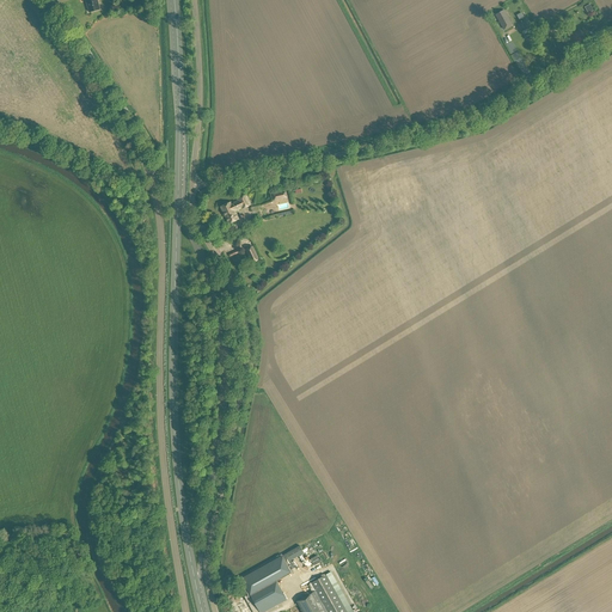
[(85,0),(90,13),(101,11),(97,0),(85,0)]
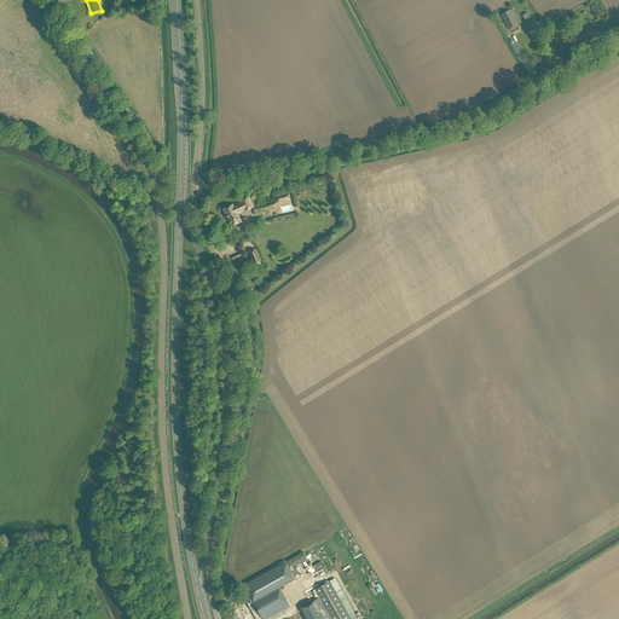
[(501,16),(509,30),(518,25),(510,11),(501,16)]
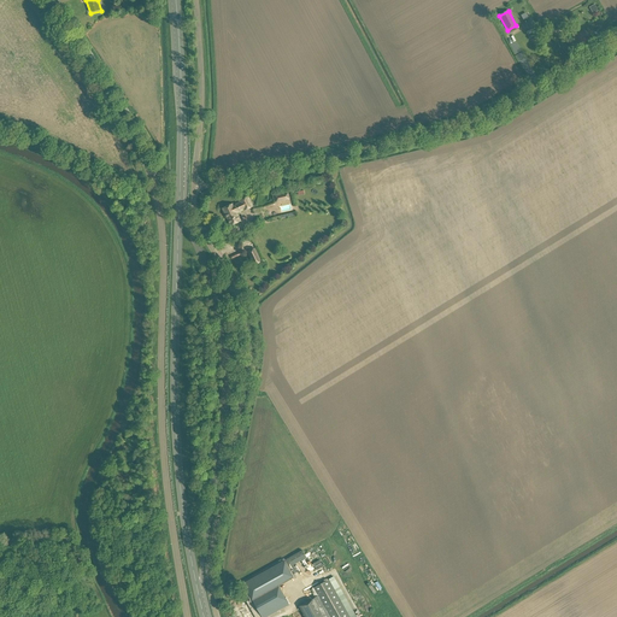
[(526,31),(533,27),(532,25),(535,24),(533,21),(532,22),(530,18),(527,21),(528,22),(522,25),(526,31)]
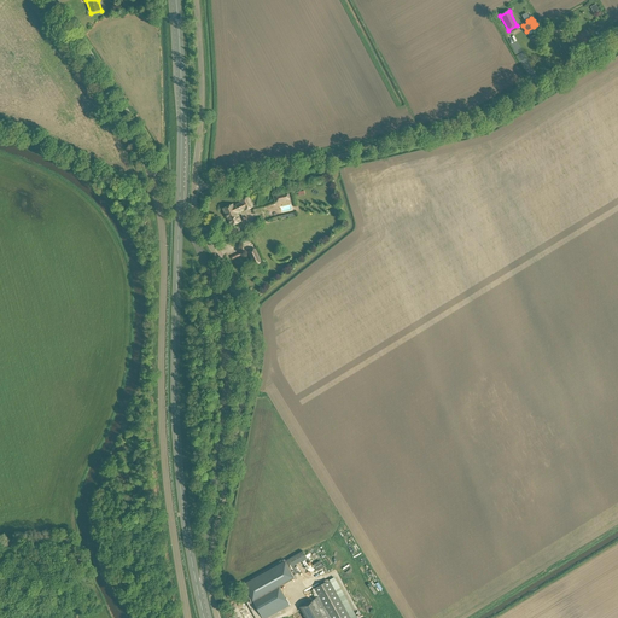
[(573,53),(589,44),(588,41),(590,40),(586,31),(579,34),(566,41),(573,53)]
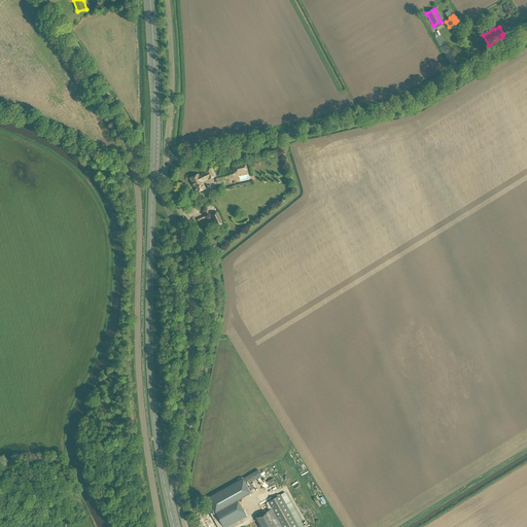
[(199,175),(190,179),(197,192),(205,189),(202,183),(216,177),(212,168),(204,172),(205,174),(200,176),(199,175)]
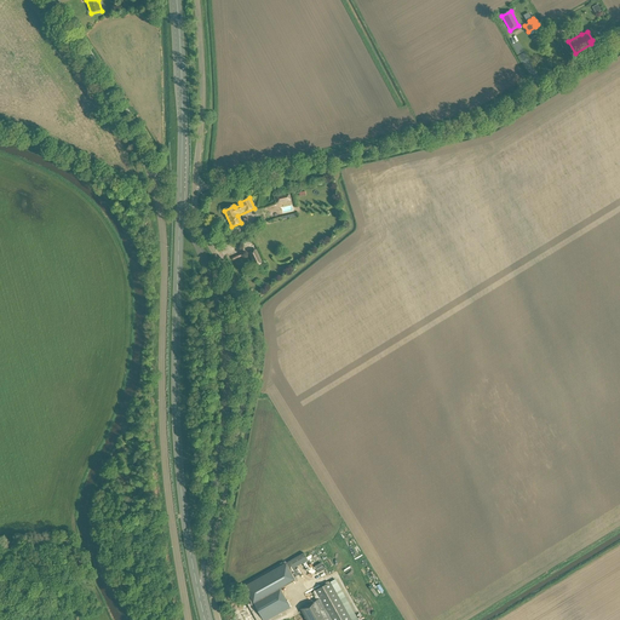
[(250,235),(242,237),(248,251),(256,248),(250,235)]
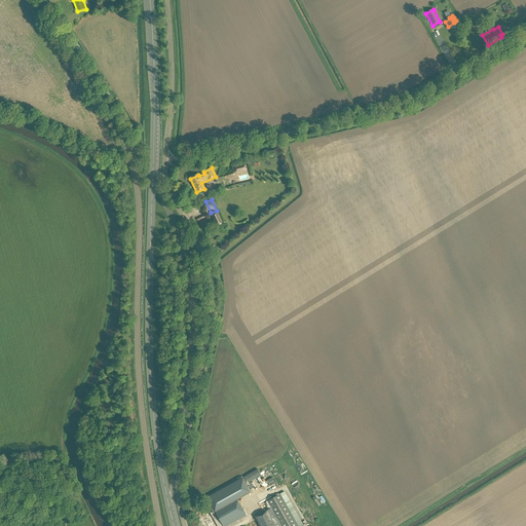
[(211,215),(216,227),(223,223),(218,212),(211,215)]
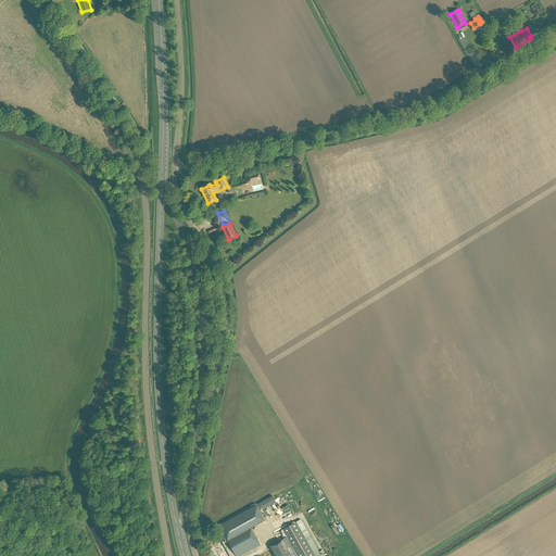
[(256,505),(260,509),(263,507),(264,509),(276,502),(272,495),(256,505)]
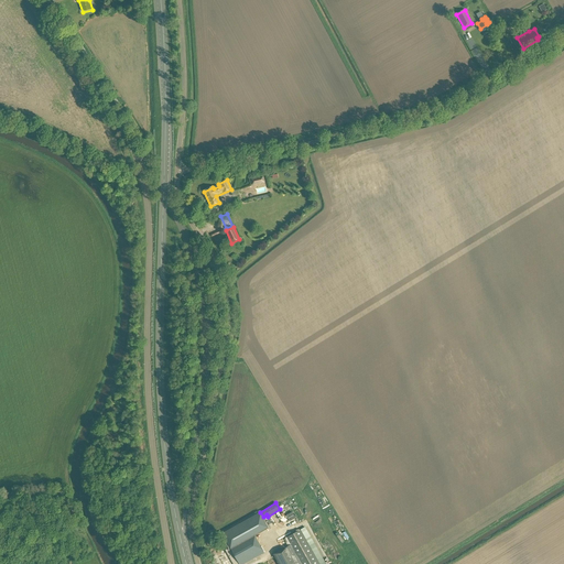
[(237,562),(261,550),(252,532),(266,524),(258,509),(219,529),(226,541),(225,542),(226,543),(223,545),(223,548),(219,549),(220,551),(216,553),(218,559),(220,563),(221,563),(227,562),(227,563),(231,561),(231,563),(236,561),(236,563),(237,562)]
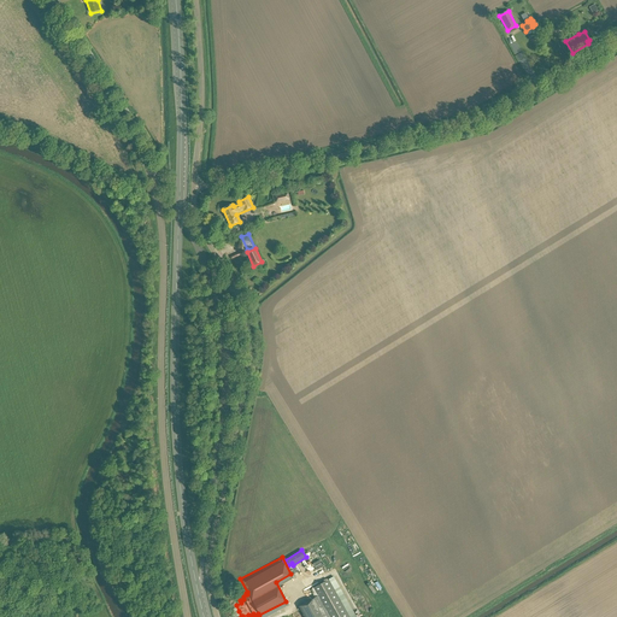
[(319,560),(313,564),(317,570),(323,566),(319,560)]
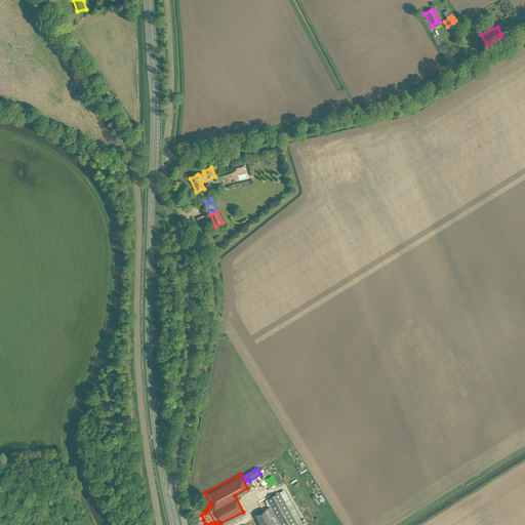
[(248,489),(253,487),(249,481),(248,479),(245,481),(244,482),(248,489)]
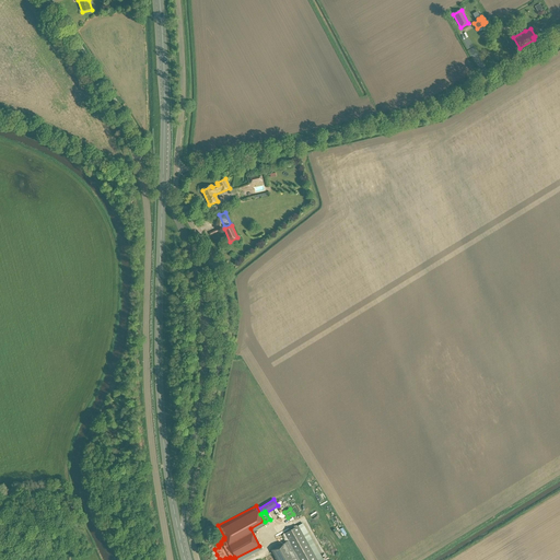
[(315,528),(318,536),(324,534),(321,525),(315,528)]
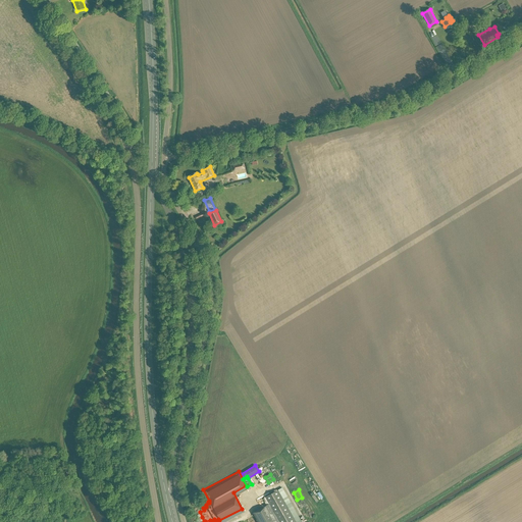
[(296,521),(278,490),(262,500),(266,506),(253,513),(258,521),(296,521)]
